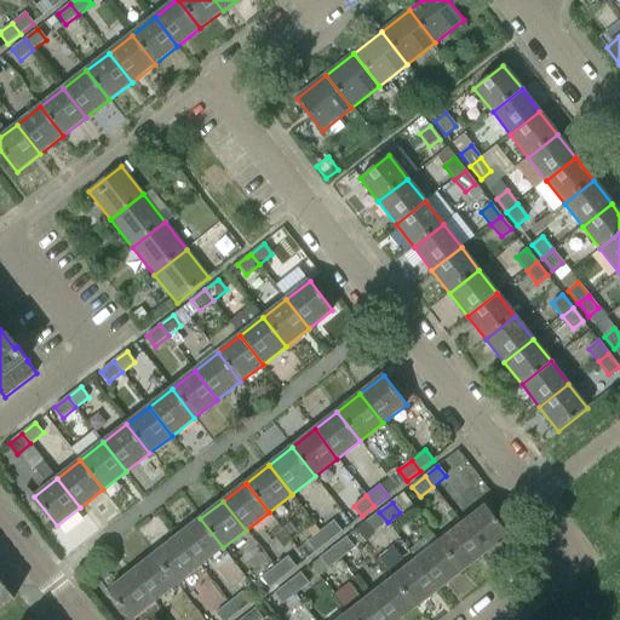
[(461,524),(484,554),(509,535),(486,506),(461,524)]
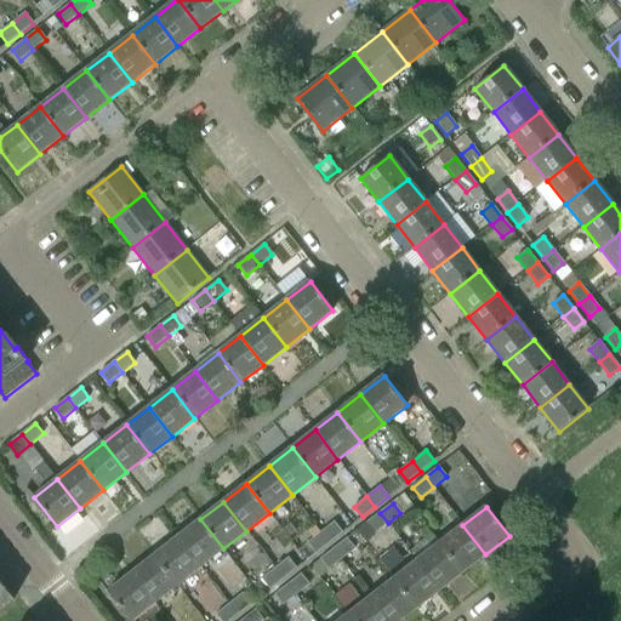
[(380,513),(368,523),(375,533),(388,523),(380,513)]
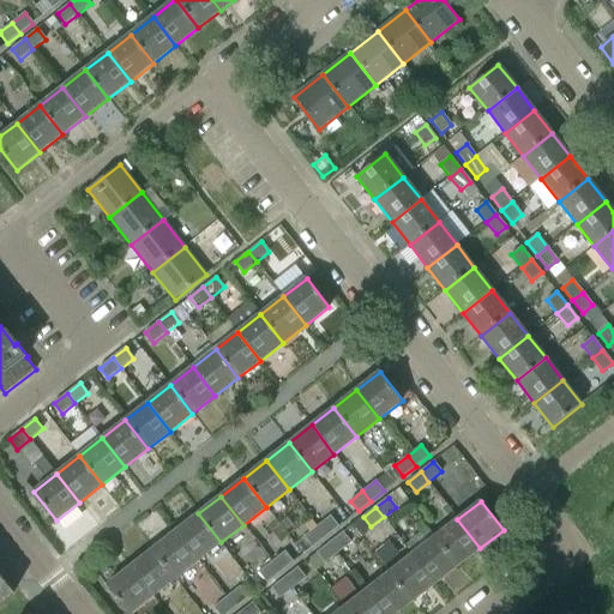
[(221,542),(198,513),(175,531),(198,560),(221,542)]
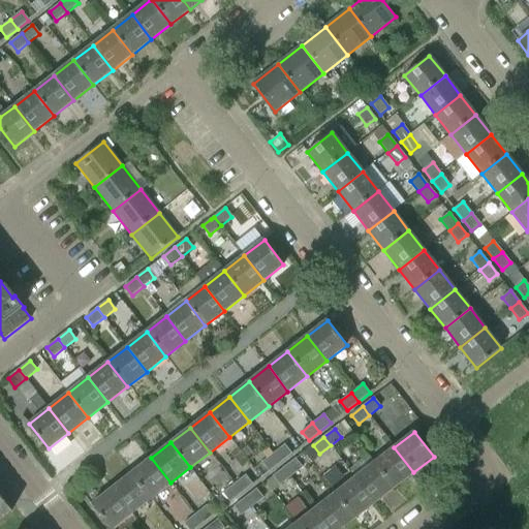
[(274,454),(280,463),(291,454),(284,445),(274,454)]
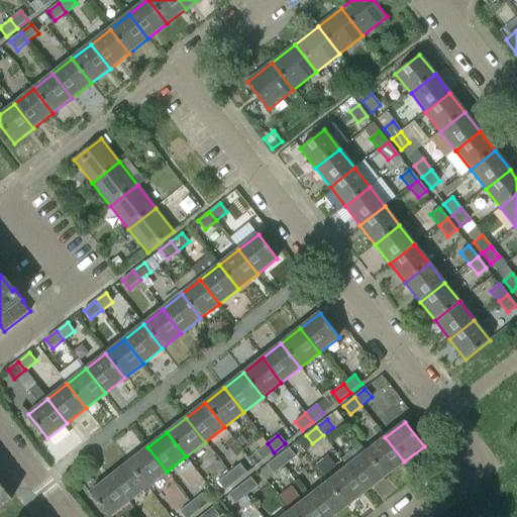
[(385,477),(404,461),(385,437),(366,452),(385,477)]
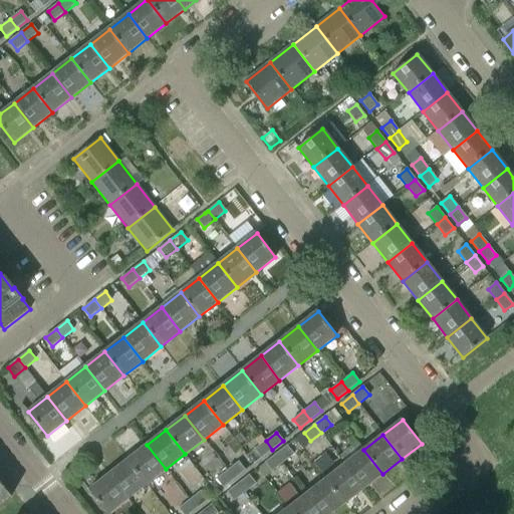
[(262,458),(269,452),(272,450),(266,441),(255,449),(262,458)]
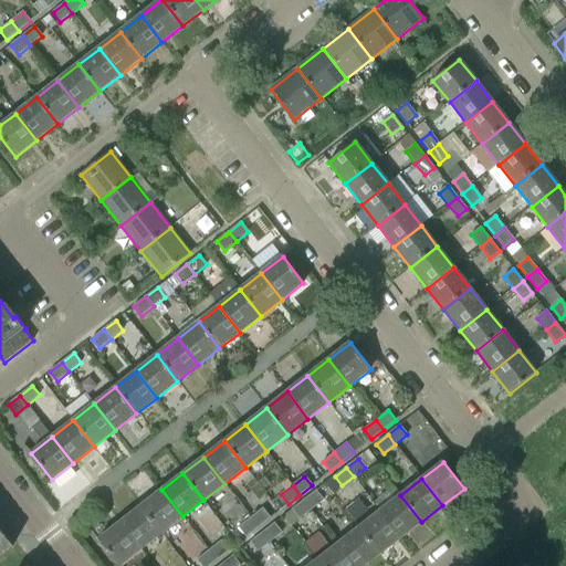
[(182,516),(161,490),(140,506),(161,533),(182,516)]
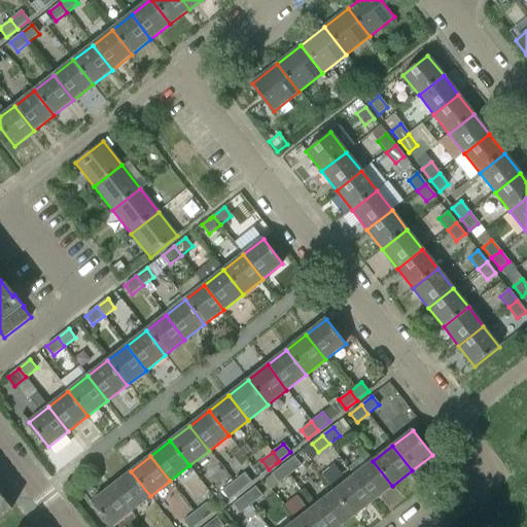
[(283,466),(289,475),(301,466),(294,457),(283,466)]
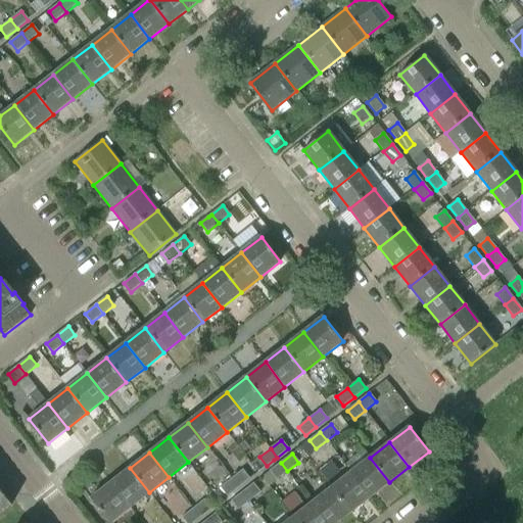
[(351,472),(370,496),(389,482),(370,458),(351,472)]
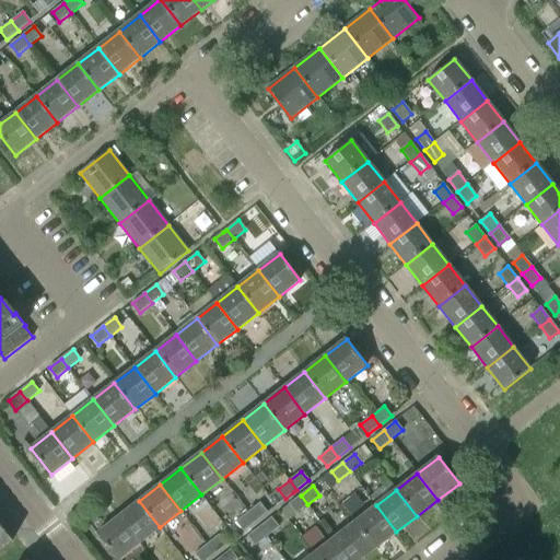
[(307,504),(301,496),(289,504),(296,513),(307,504)]
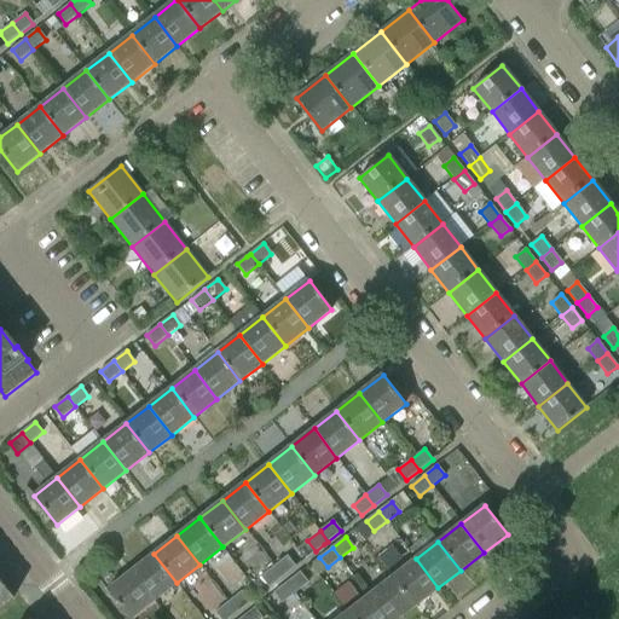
[(177,583),(154,554),(131,572),(154,601),(177,583)]
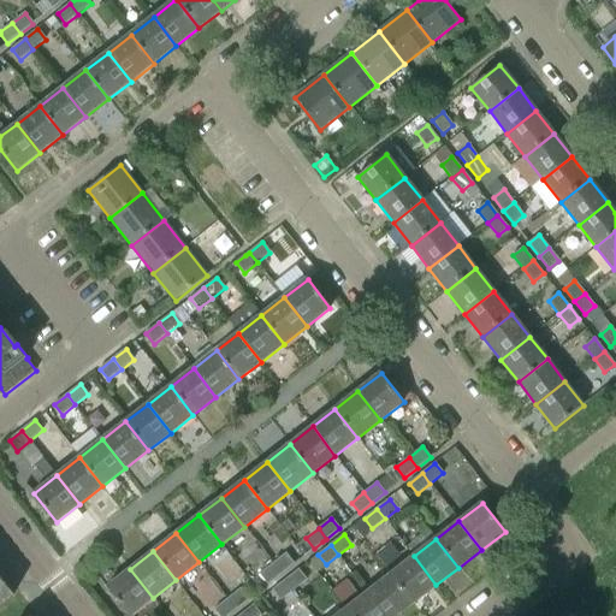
[(286,554),(273,563),(282,574),(294,564),(286,554)]
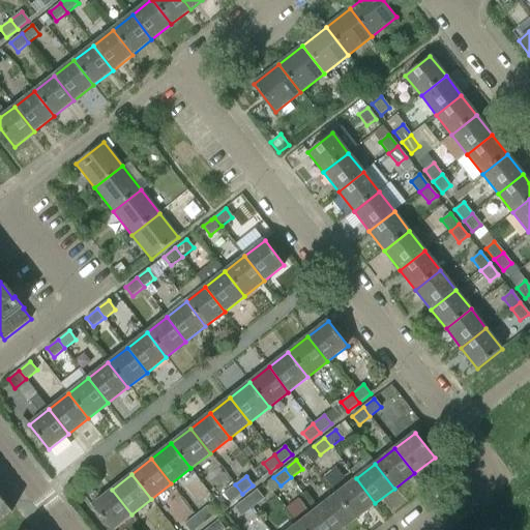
[(355,519),(375,503),(356,478),(336,494),(355,519)]
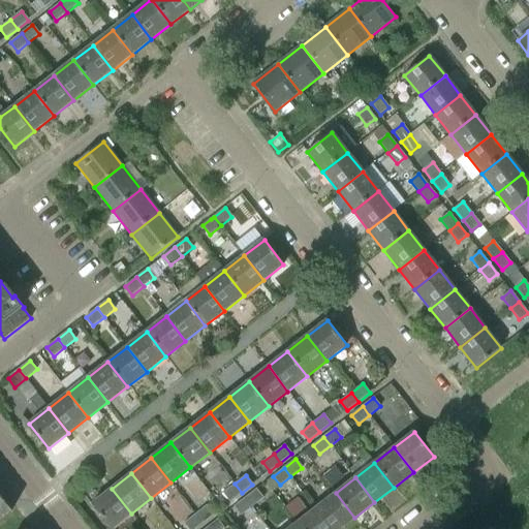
[(223,493),(230,501),(242,493),(235,484),(223,493)]
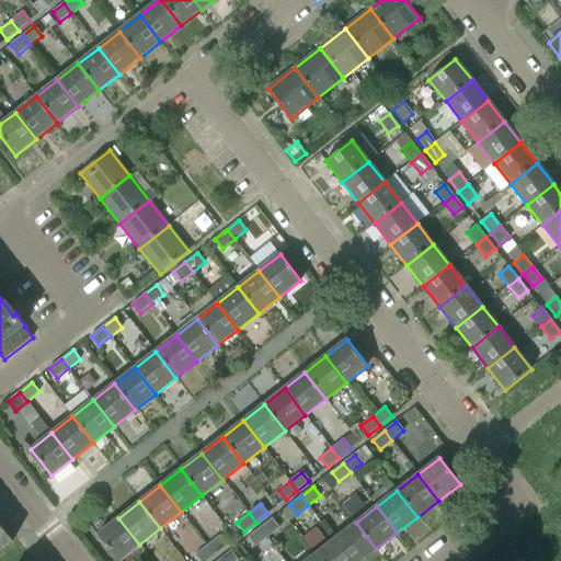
[(117,560),(139,545),(118,518),(98,535),(117,560)]
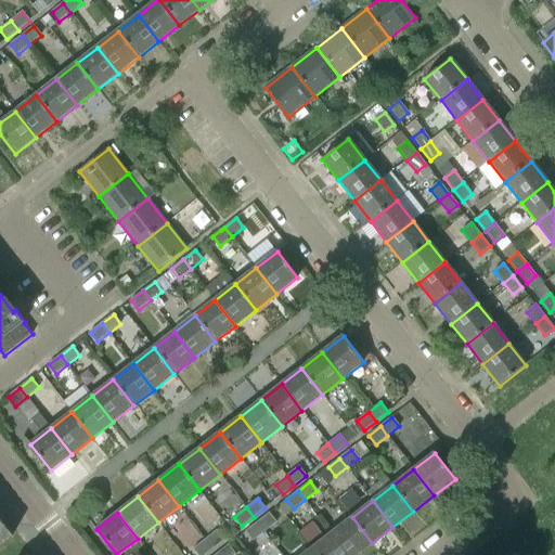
[(258,523),(265,531),(276,523),(269,514),(258,523)]
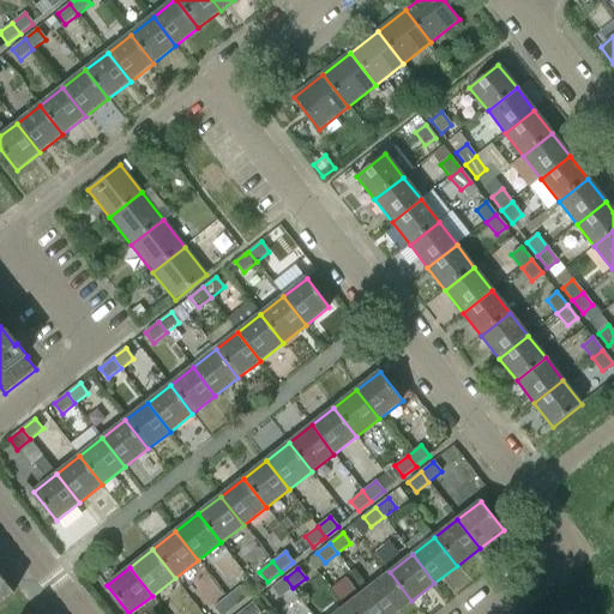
[(367,590),(385,613),(395,613),(411,601),(390,572),(367,590)]
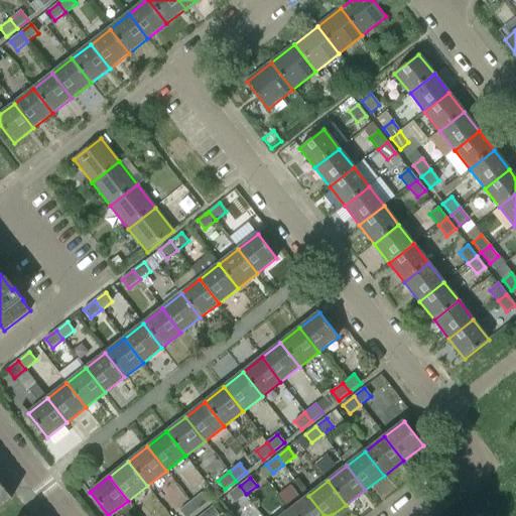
[(0,484),(0,483),(0,507),(11,498),(0,484)]
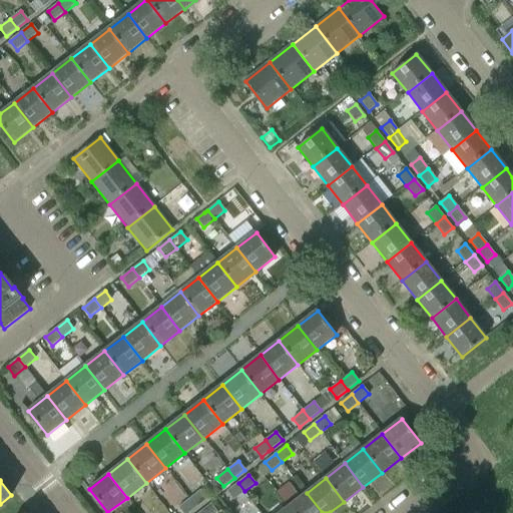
[(286,481),(273,489),(280,500),(292,492),(286,481)]
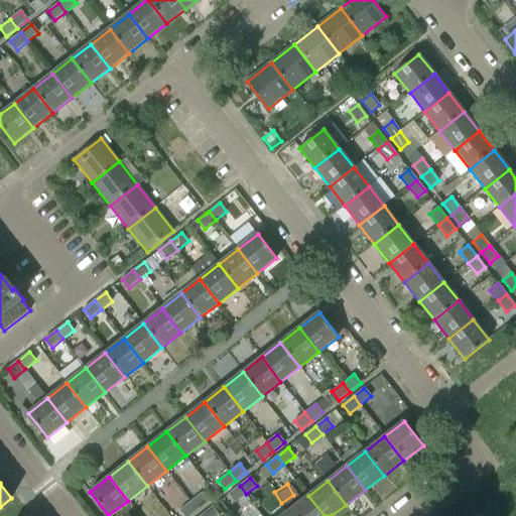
[(240,486),(229,494),(235,502),(246,494),(240,486)]
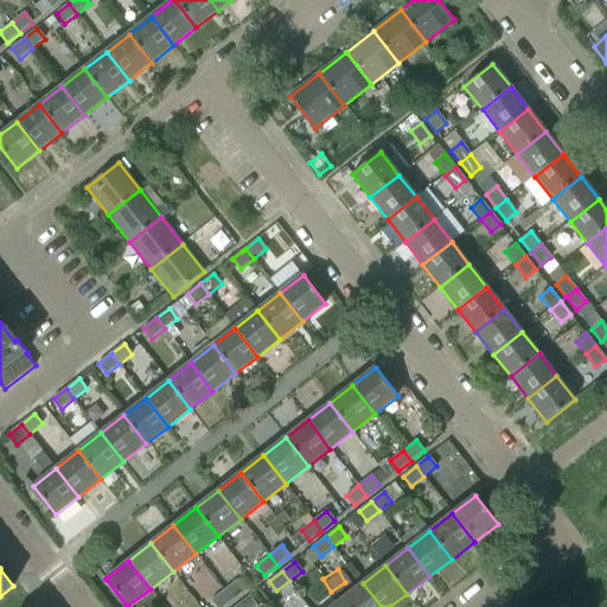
[(224,590),(232,601),(244,590),(237,581),(224,590)]
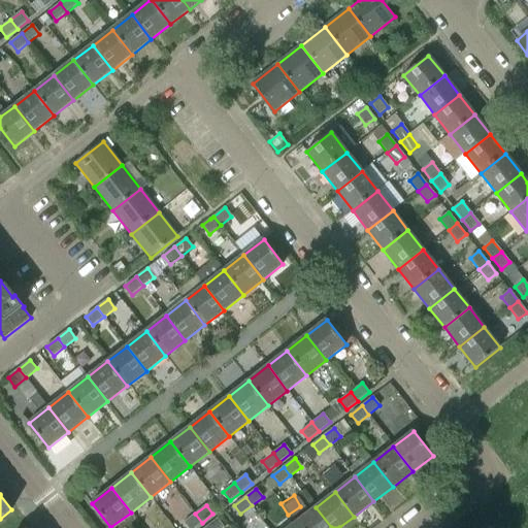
[(300,527),(331,527),(316,507),(296,523),(300,527)]
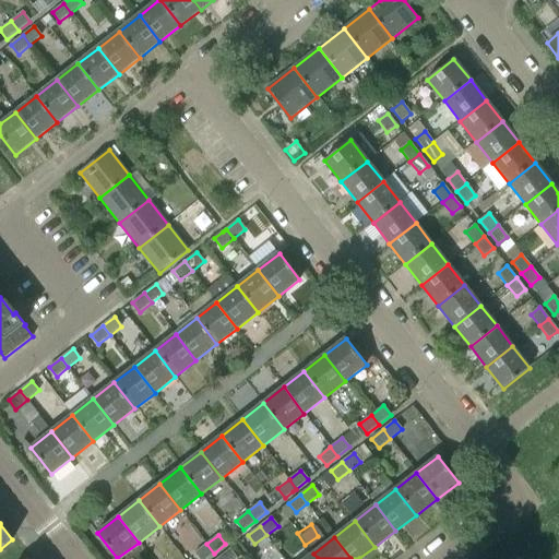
[(194,552),(199,558),(205,558),(214,554),(206,544),(194,552)]
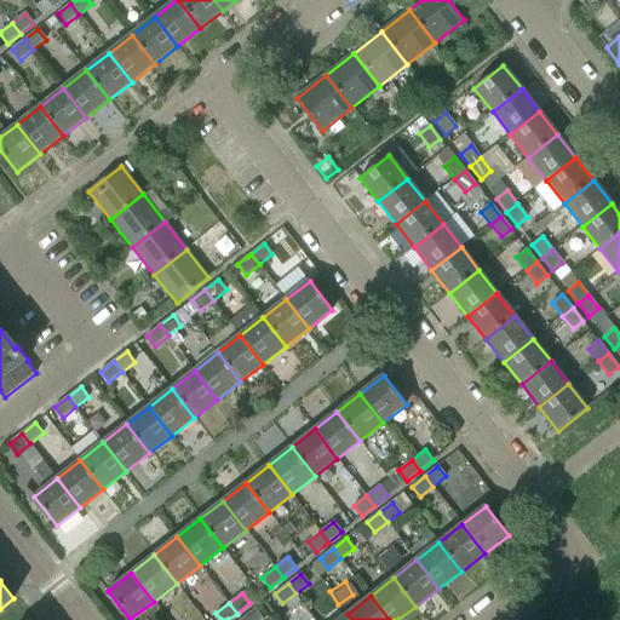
[(262,619),(263,619),(254,609),(242,619),(262,619)]
